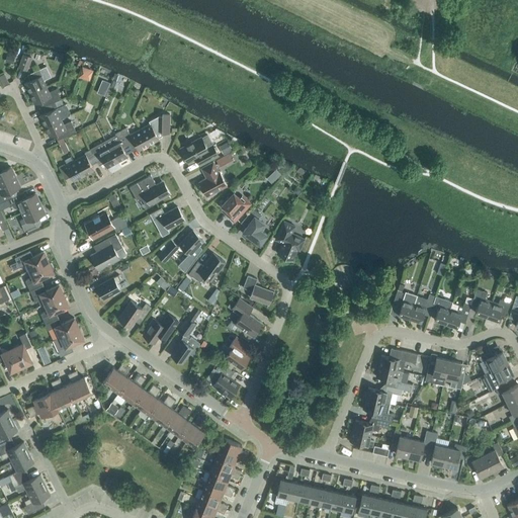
[(27,71),(32,58),(24,55),(19,68),(27,71)]
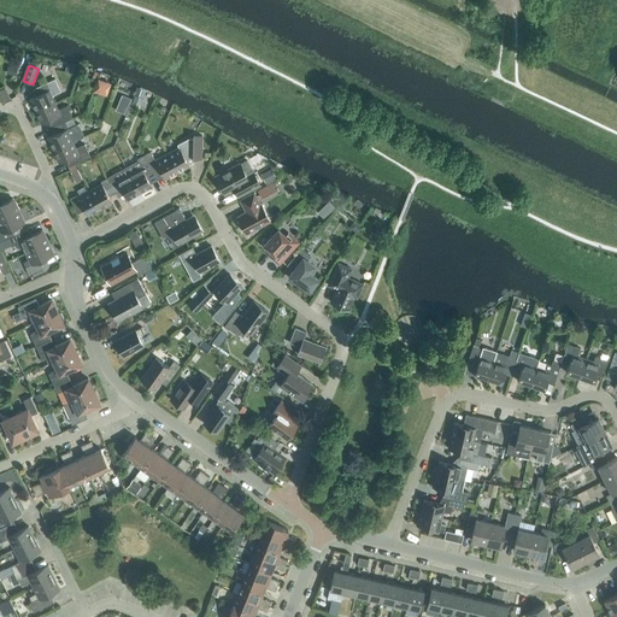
[(56,78),(48,82),(33,89),(36,95),(30,99),(35,111),(56,103),(52,95),(60,92),(56,78)]
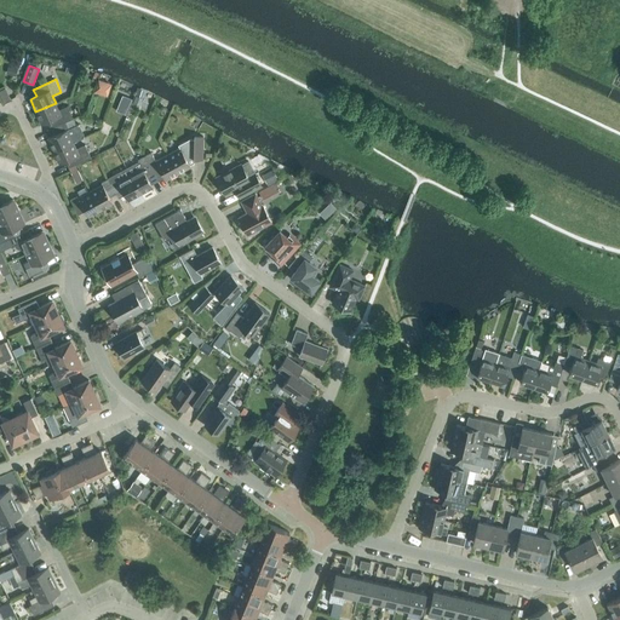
[(112,82),(99,79),(96,91),(108,95),(112,82)]
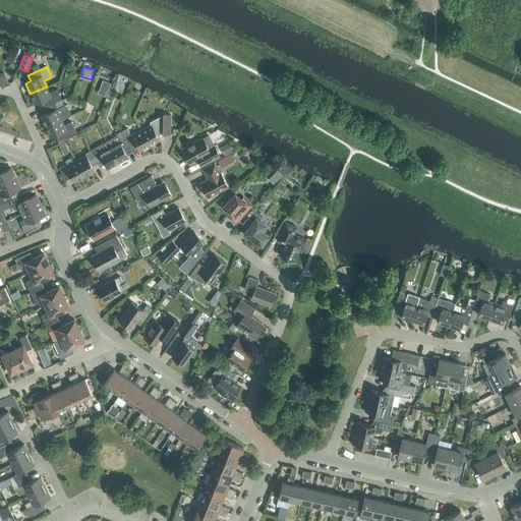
[(4,73),(0,74),(0,80),(3,85),(8,83),(4,73)]
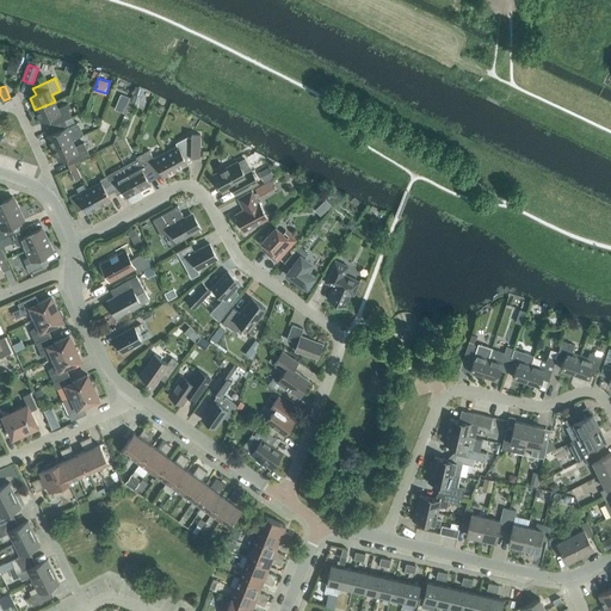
[(67,104),(57,109),(55,102),(35,110),(41,123),(47,119),(50,127),(72,117),(67,104)]
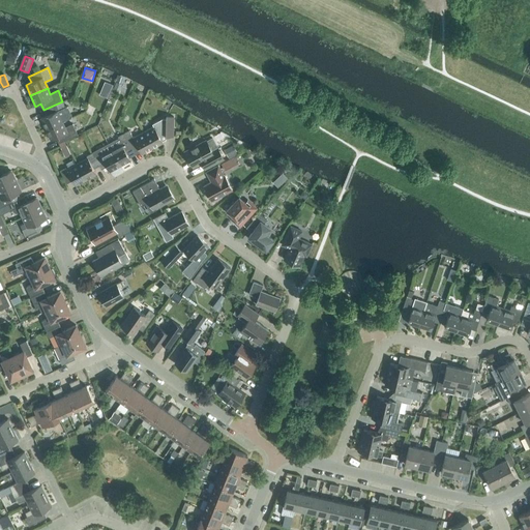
[(65,107),(62,101),(43,110),(47,115),(40,118),(46,128),(62,121),(71,117),(71,116),(72,116),(68,107),(67,107),(66,107),(65,107)]
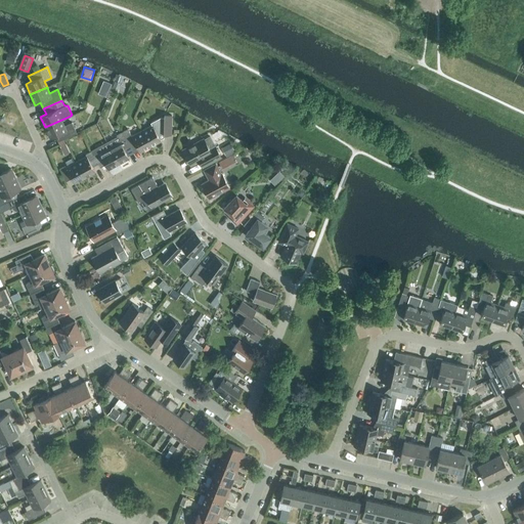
[(165,118),(161,118),(151,123),(153,125),(142,130),(150,146),(162,140),(159,135),(164,132),(164,134),(171,135),(172,116),(165,115),(165,118)]
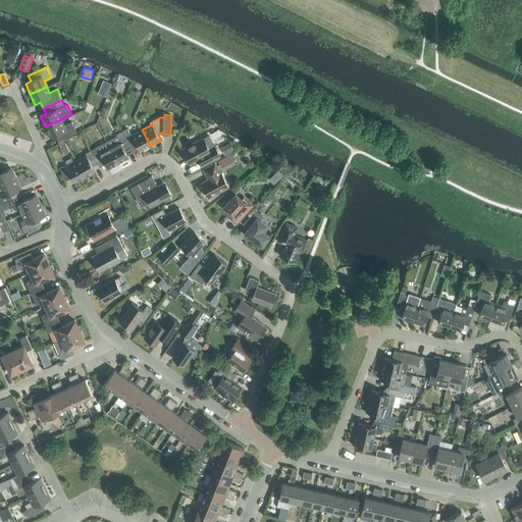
[(71,121),(64,125),(61,119),(45,126),(50,138),(55,136),(58,141),(76,133),(71,121)]
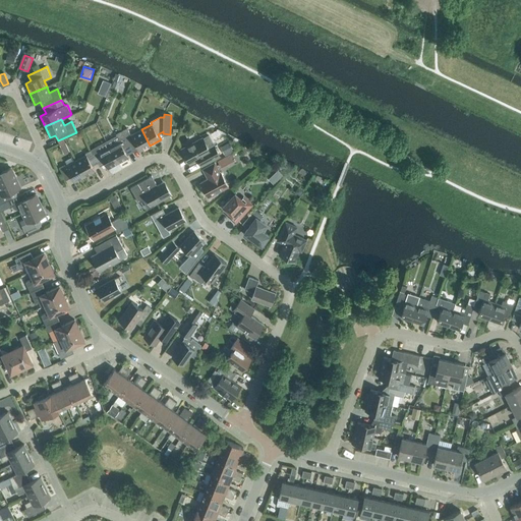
[(150,146),(141,129),(131,135),(127,128),(121,131),(131,149),(136,146),(139,151),(150,146)]
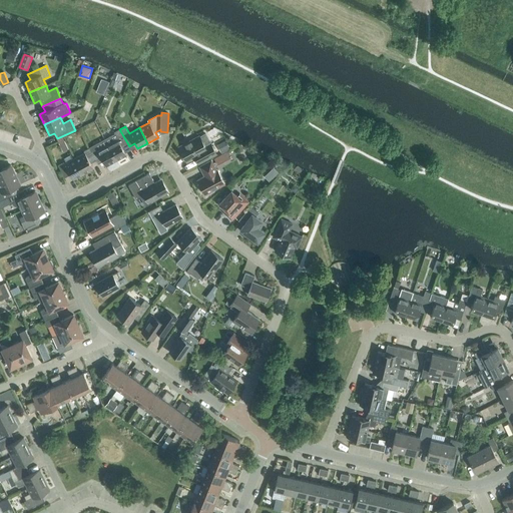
[(129,146),(119,129),(114,132),(115,133),(105,139),(108,144),(116,160),(126,154),(124,149),(129,146)]
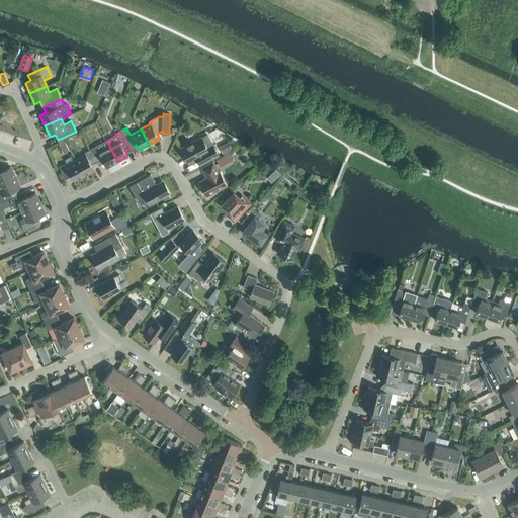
[(219,155),(213,145),(207,148),(201,138),(181,149),(188,162),(203,154),(207,161),(219,155)]
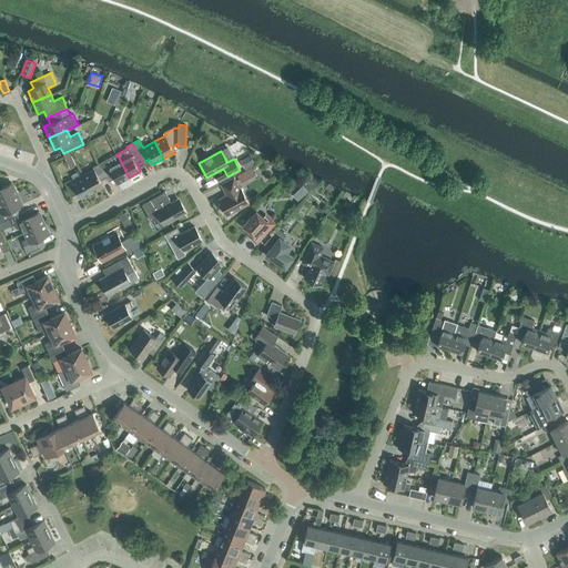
[(70,166),(75,163),(71,154),(66,158),(70,166)]
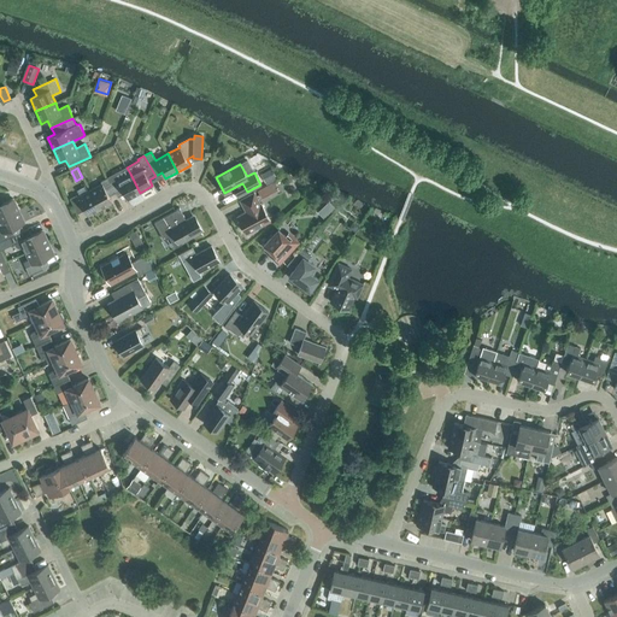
[(128,199),(140,193),(130,174),(127,168),(107,177),(116,193),(118,197),(124,193),(128,199)]
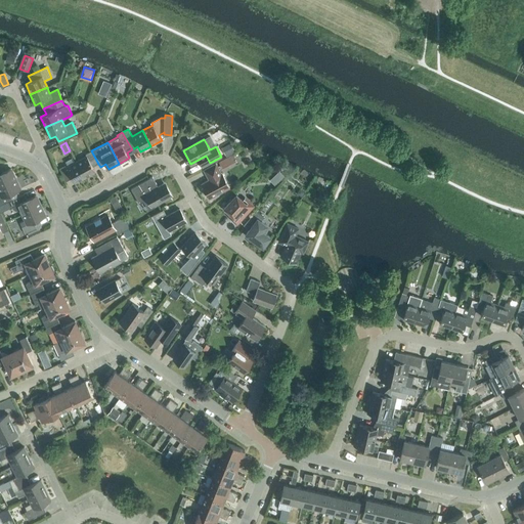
[(232,150),(234,149),(230,143),(222,148),(226,157),(233,153),(232,150)]
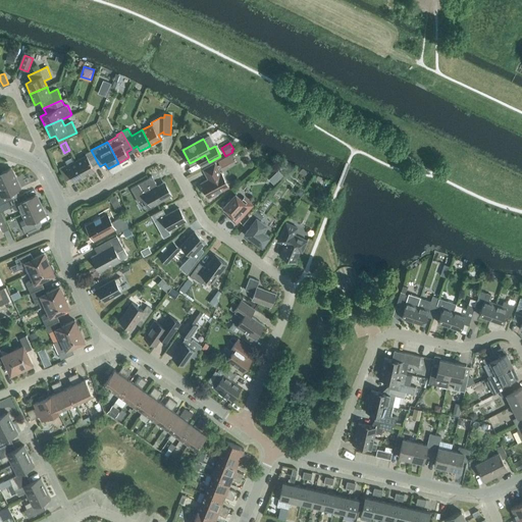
[(93,166),(98,163),(91,150),(86,153),(87,155),(75,161),(85,176),(95,171),(93,166)]
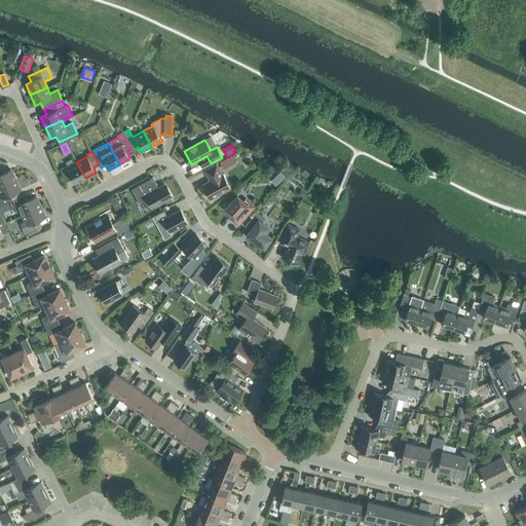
[(237,160),(234,154),(225,159),(219,162),(223,168),(237,160)]
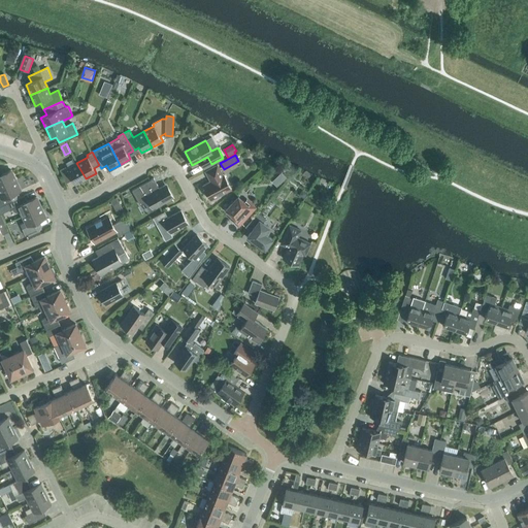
[(86,178),(76,163),(66,168),(65,166),(60,169),(67,183),(72,179),(75,185),(86,178)]
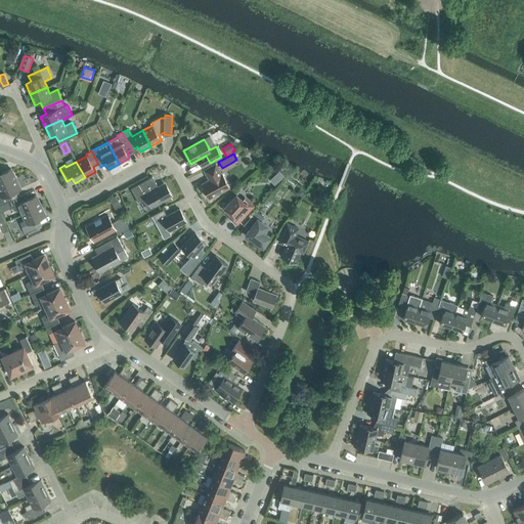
[(229,187),(222,173),(221,173),(216,163),(204,170),(209,179),(202,183),(210,199),(229,187)]
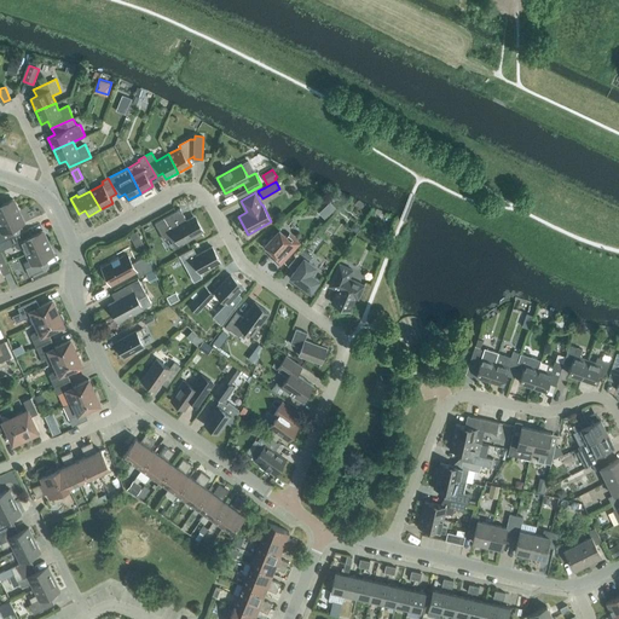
[(0,219),(19,212),(13,198),(1,204),(0,201),(0,219)]
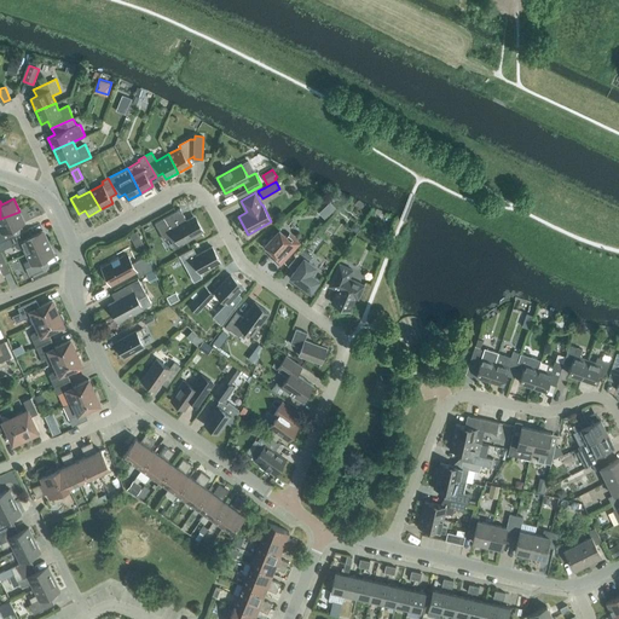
[(330,202),(324,208),(331,214),(337,209),(330,202)]
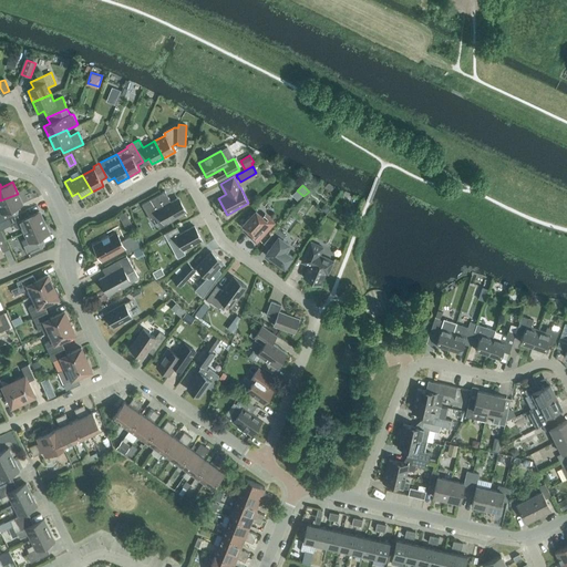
[(171,202),(165,192),(151,199),(157,212),(158,210),(166,223),(185,213),(177,198),(171,202)]
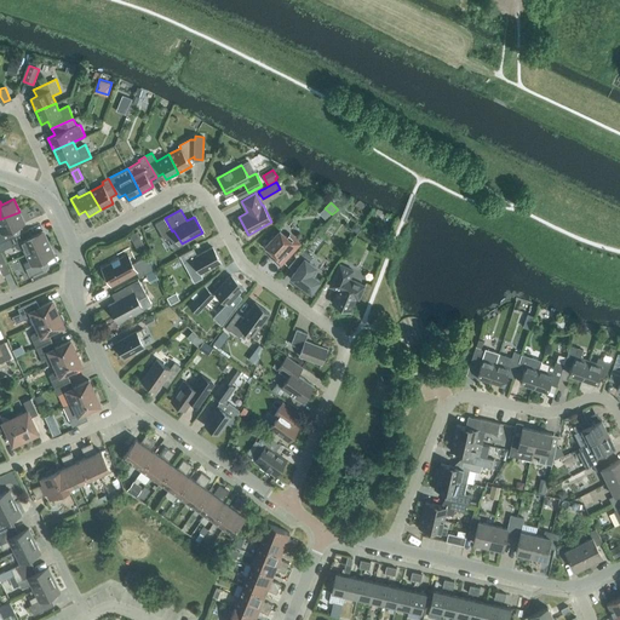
[(24,224),(19,212),(0,219),(0,242),(9,239),(13,236),(11,230),(24,224)]
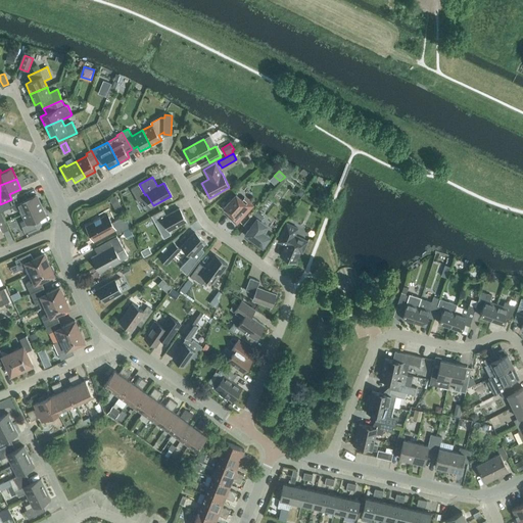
[(318,197),(327,200),(329,194),(321,190),(318,197)]
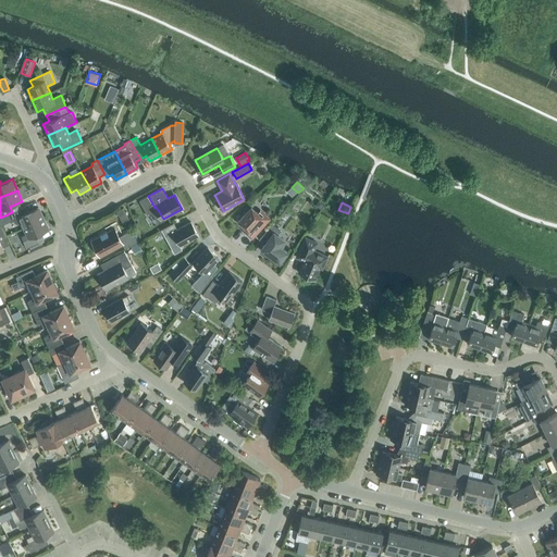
[(25,206),(12,212),(8,214),(11,221),(13,220),(14,222),(15,223),(17,224),(20,224),(22,223),(24,227),(44,219),(38,207),(28,212),(25,206)]
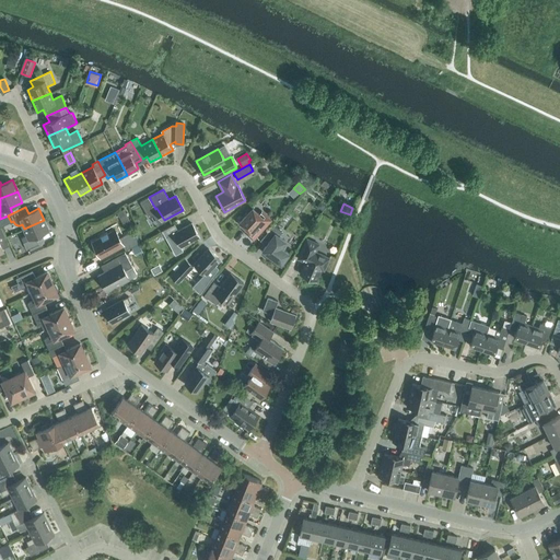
[(245,232),(254,240),(271,220),(261,211),(259,213),(253,208),(251,211),(248,211),(247,212),(246,213),(246,214),(245,216),(240,222),(241,223),(242,222),(245,225),(245,228),(247,230),(245,232)]
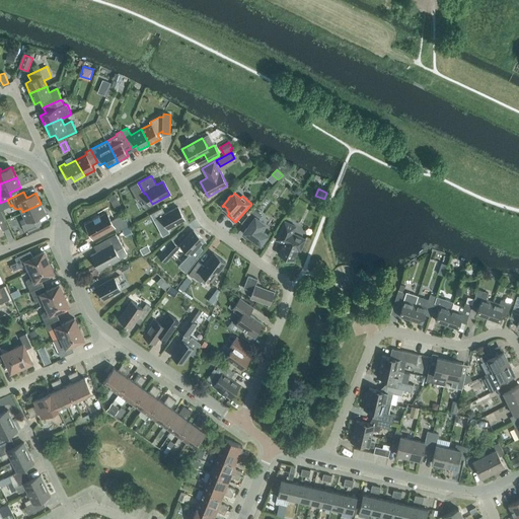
[(116,194),(109,196),(114,207),(120,204),(116,194)]
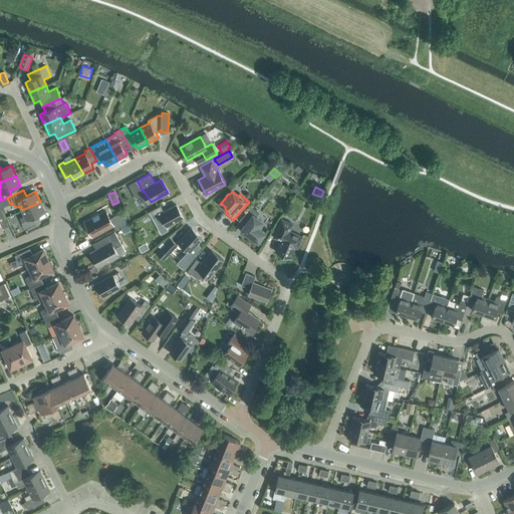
[(45,212),(40,202),(22,210),(24,216),(19,218),(24,229),(36,224),(33,217),(45,212)]
